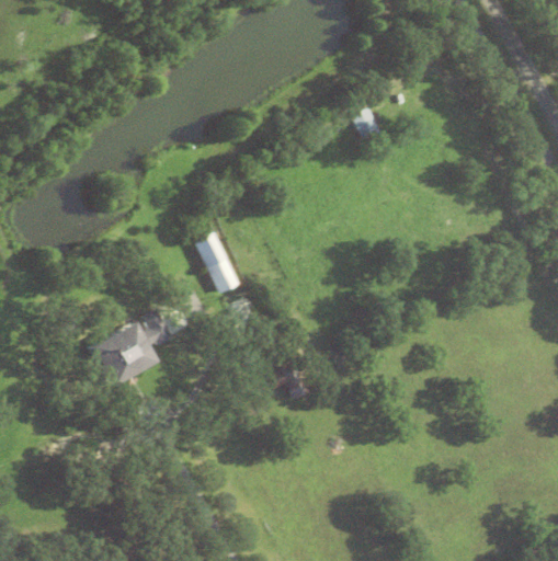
[(351,116),(368,107),(380,132),(364,140),(351,116)]
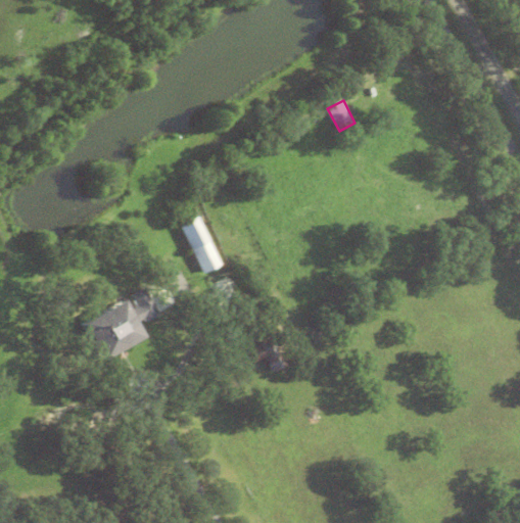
[(181,225),(199,217),(223,265),(204,274),(181,225)]
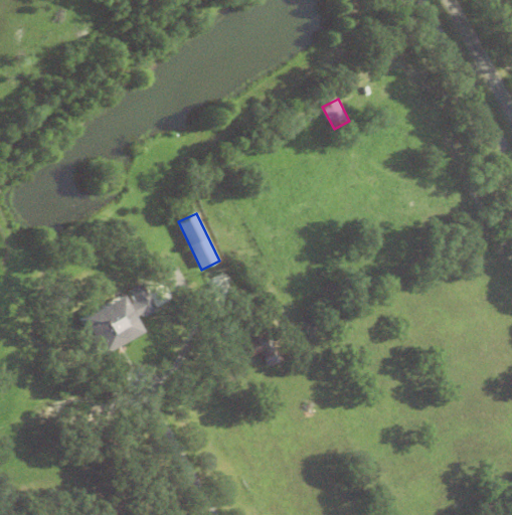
[(213,290),(234,278),(236,282),(216,294),(213,290)]
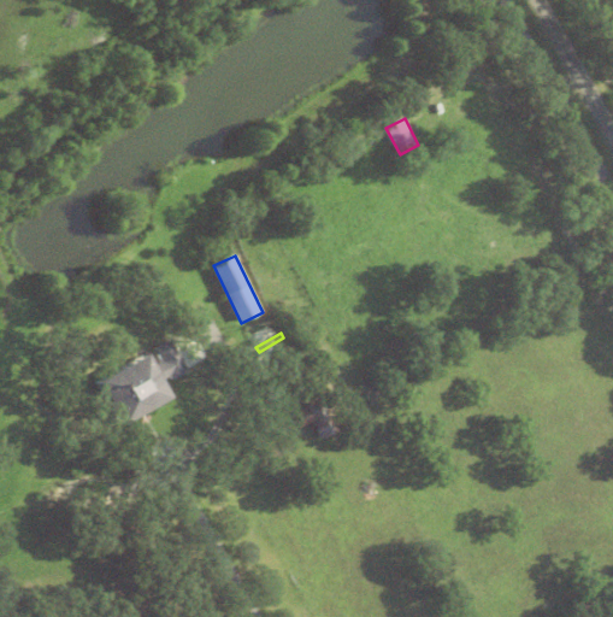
[(174,381),(171,376),(161,381),(170,397),(122,424),(96,381),(146,353),(154,368),(164,362),(155,348),(171,340),(189,371),(174,381)]
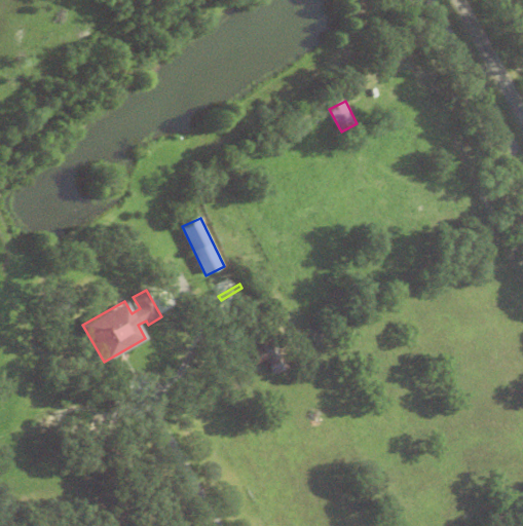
[(222,303),(240,292),(244,297),(225,308),(222,303)]
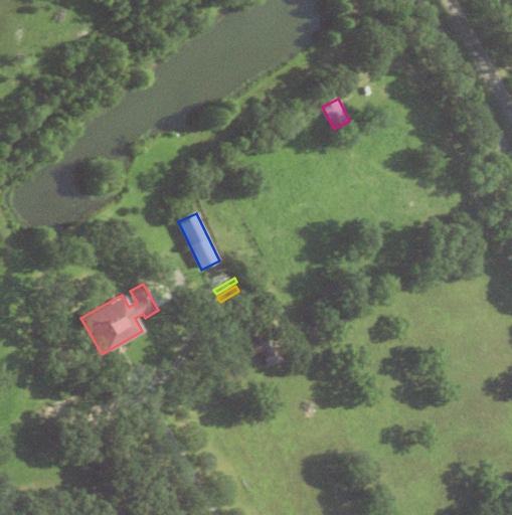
[(269,367),(262,353),(251,358),(246,346),(272,334),(284,359),(269,367)]
